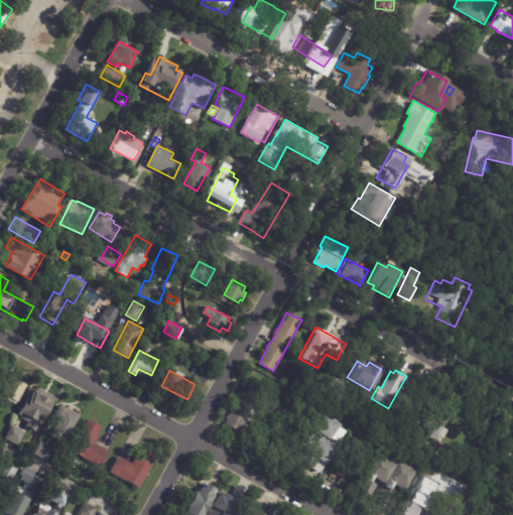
[(205,385),(198,381),(201,375),(209,379),(205,385)]
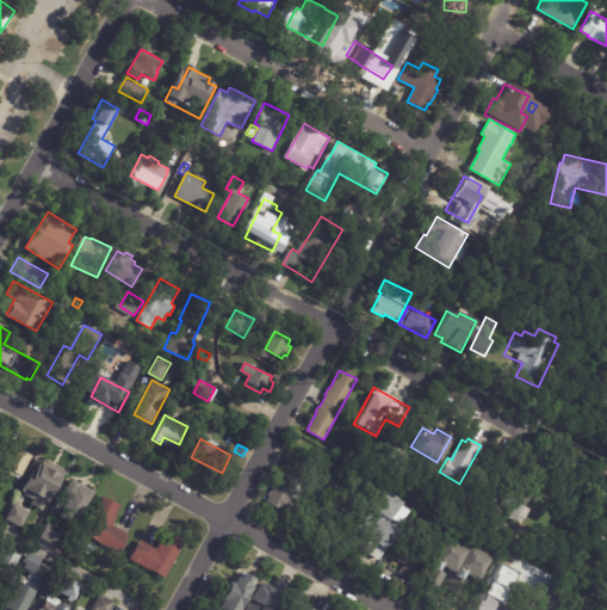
[(22,480),(7,472),(8,470),(6,469),(16,451),(19,454),(22,449),(33,456),(22,480)]
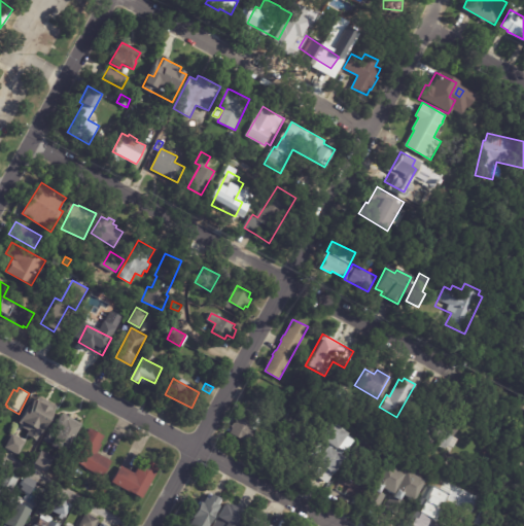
[(264,393),(253,415),(243,410),(254,388),(264,393)]
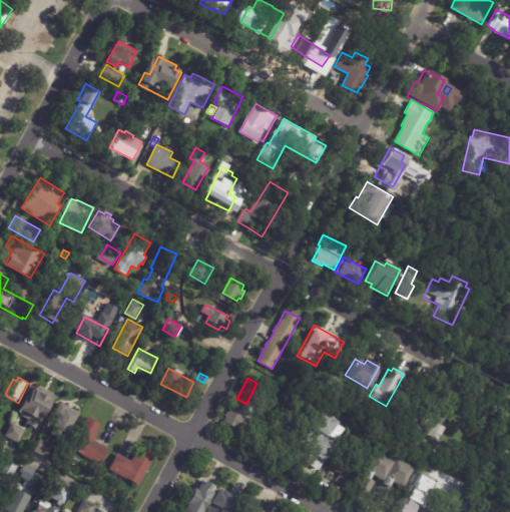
[(47,391),(57,396),(41,425),(38,423),(36,429),(26,423),(28,420),(17,413),(28,393),(30,395),(33,390),(35,391),(38,386),(47,391)]
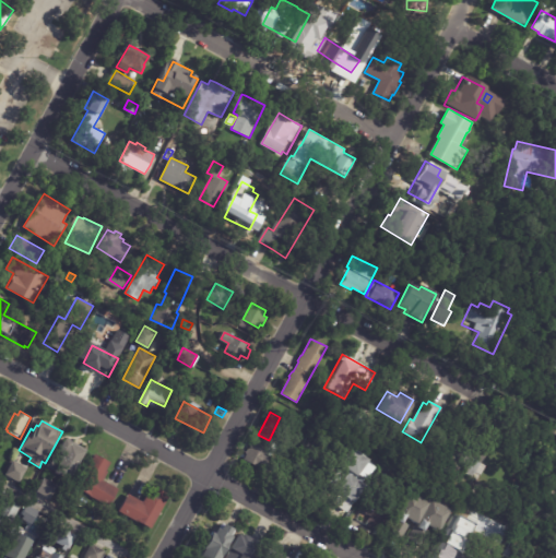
[(496,439),(474,478),(466,473),(469,467),(460,462),(453,473),(440,465),(458,435),(469,441),(476,428),(496,439)]
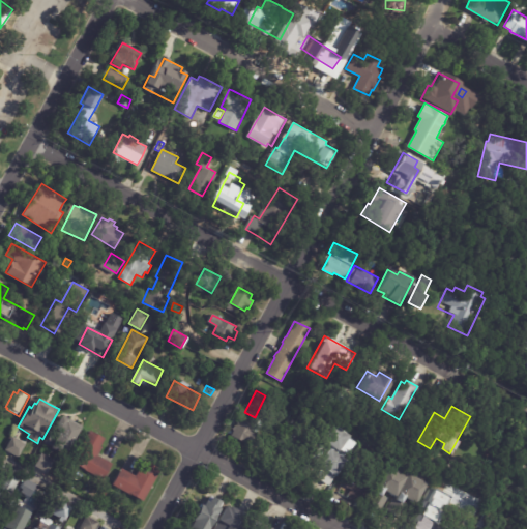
[(356,417),(359,411),(370,417),(366,423),(356,417)]
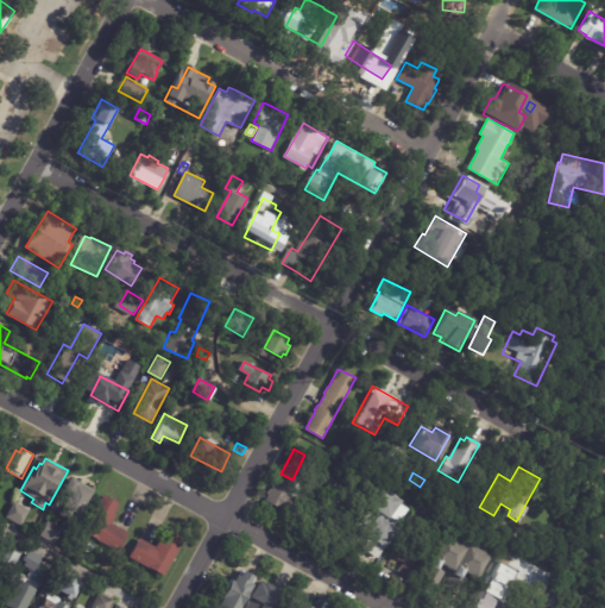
[(82,481),(96,489),(77,526),(56,514),(64,500),(58,496),(69,477),(77,482),(80,480),(82,481)]
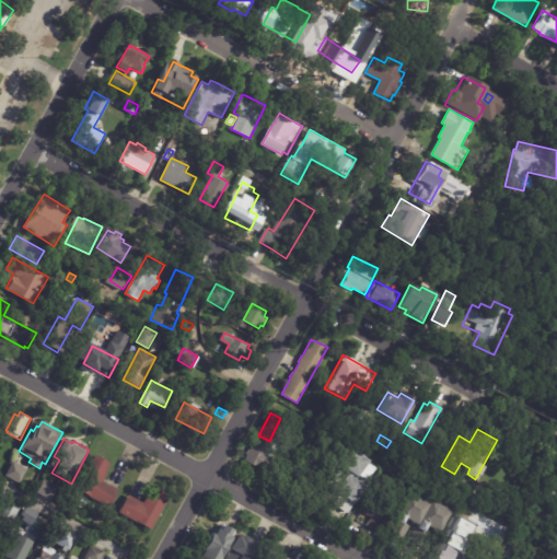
[(243,462),(246,454),(248,450),(250,450),(251,447),(250,445),(252,442),(254,443),(255,439),(266,444),(254,467),(243,462)]
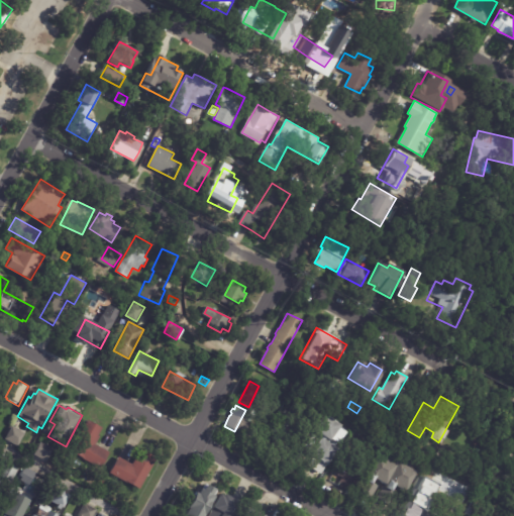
[(308,466),(314,456),(302,447),(312,433),(318,438),(320,434),(312,428),(323,413),(331,419),(332,418),(335,420),(334,422),(339,426),(338,427),(345,432),(337,444),(334,441),(330,445),(336,449),(325,463),(328,466),(321,475),(308,466)]
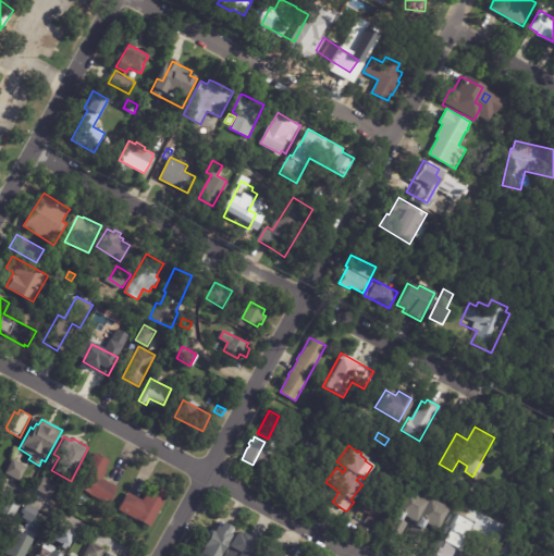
[(109,481),(120,486),(111,505),(77,486),(96,453),(111,461),(107,469),(109,470),(105,479),(109,481)]
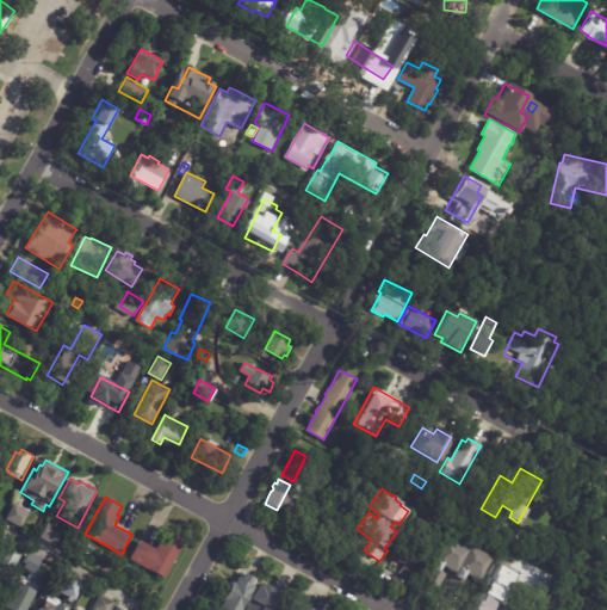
[(30,512),(22,528),(6,519),(14,504),(30,512)]
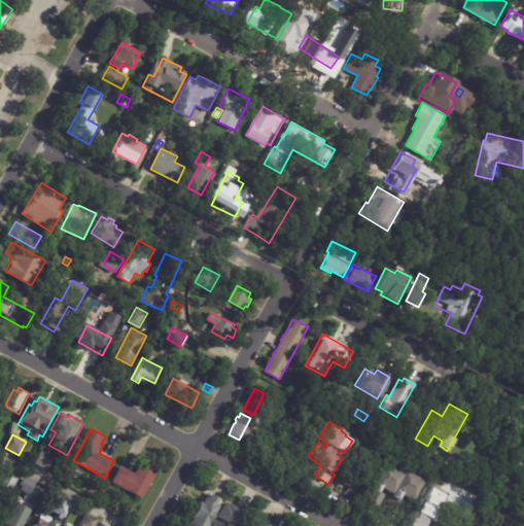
[(48,454),(51,456),(44,470),(31,463),(38,451),(42,453),(43,452),(48,454)]
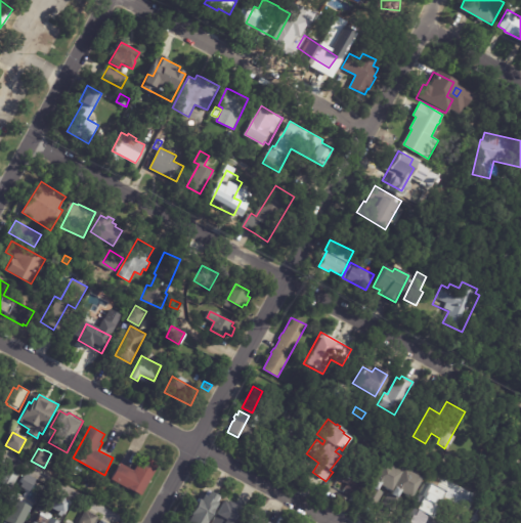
[(152,478),(142,495),(112,479),(121,463),(134,471),(138,462),(140,463),(143,459),(158,467),(152,478)]
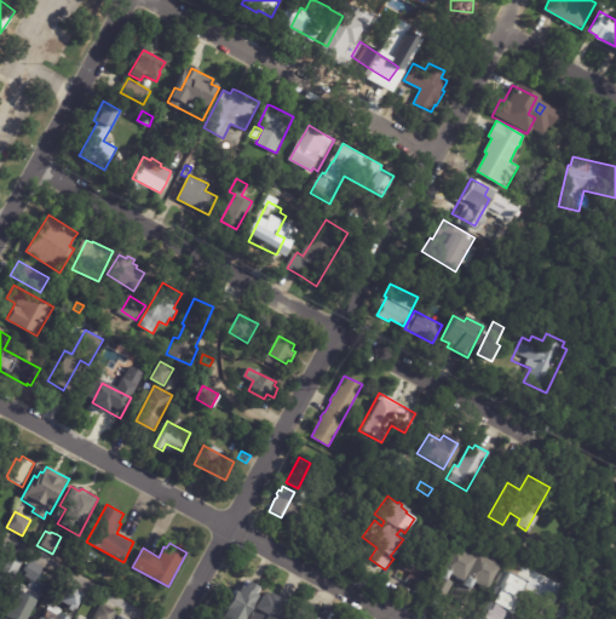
[(447,574),(444,579),(453,584),(445,599),(430,590),(437,578),(435,578),(452,548),(472,559),(459,582),(447,574)]
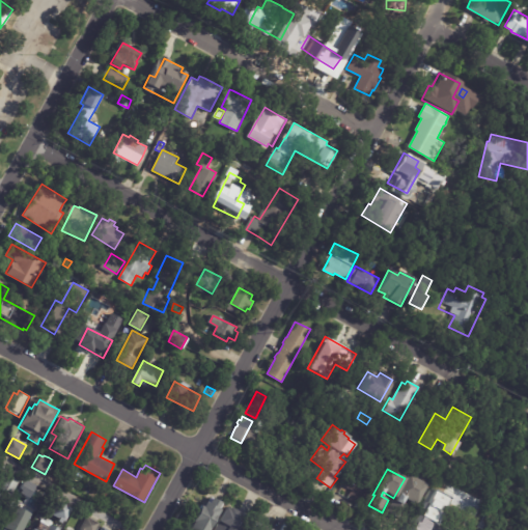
[(349,499),(351,497),(350,496),(353,491),(343,485),(352,471),(370,481),(357,504),(349,499)]
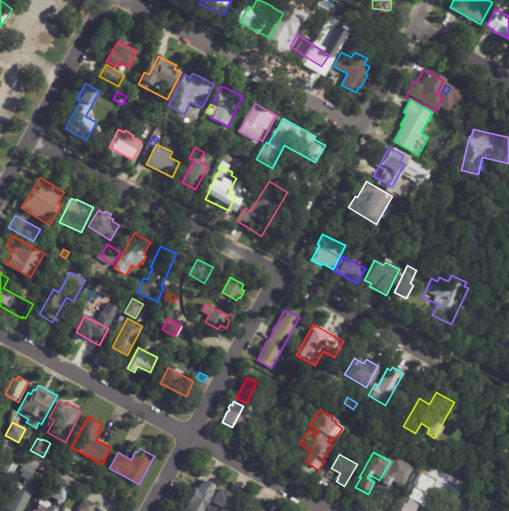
[(460,465),(457,459),(467,454),(470,460),(460,465)]
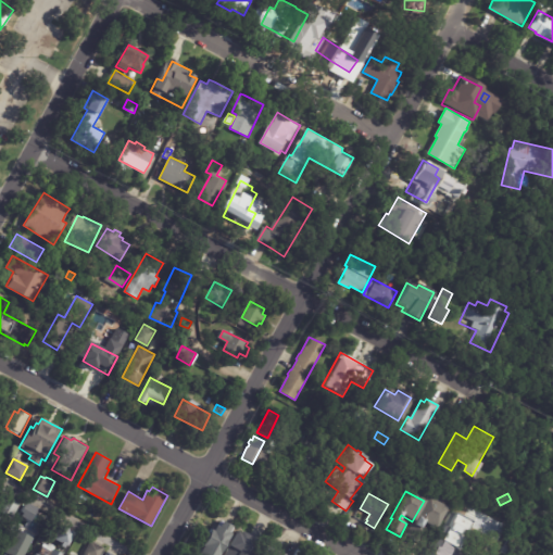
[(9,496),(21,503),(11,520),(5,518),(0,528),(0,504),(5,494),(9,496)]
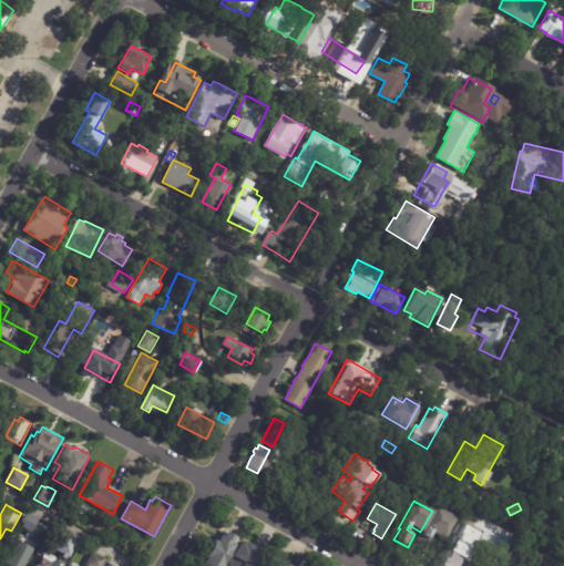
[(454,517),(442,539),(430,533),(427,539),(421,536),(436,507),(454,517)]
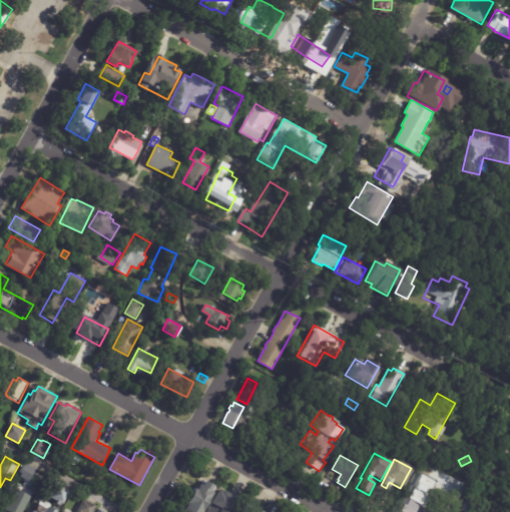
[(31,470),(45,477),(38,490),(19,481),(26,468),(31,470)]
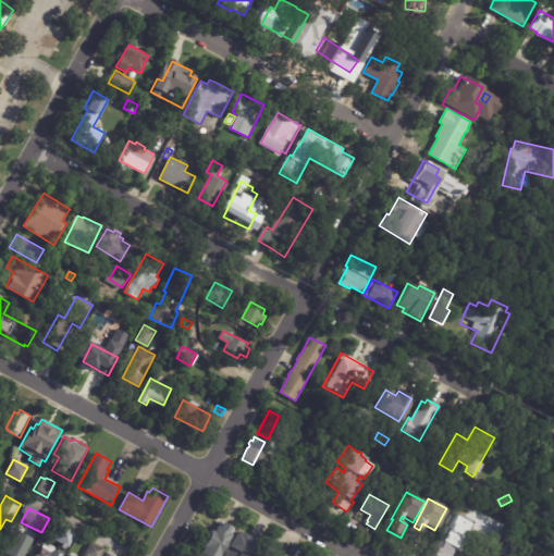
[(111,513),(117,515),(113,521),(108,519),(111,513)]
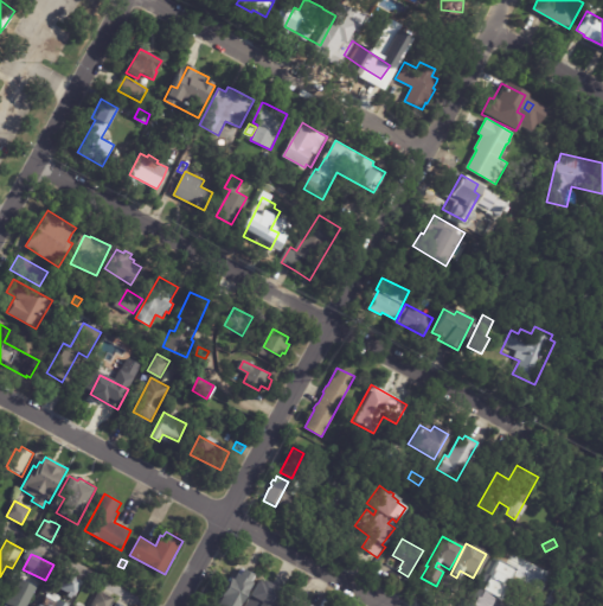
[(243,568),(256,575),(238,605),(213,605),(219,597),(218,595),(228,579),(231,580),(235,574),(237,575),(242,568),(243,568)]
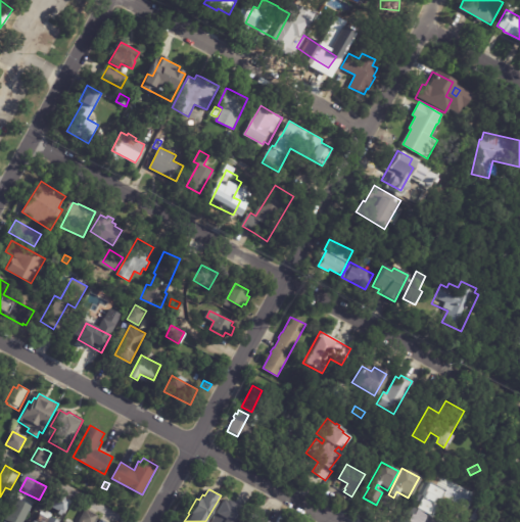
[(73,499),(64,513),(63,512),(61,515),(57,513),(59,510),(51,506),(59,491),(73,499)]
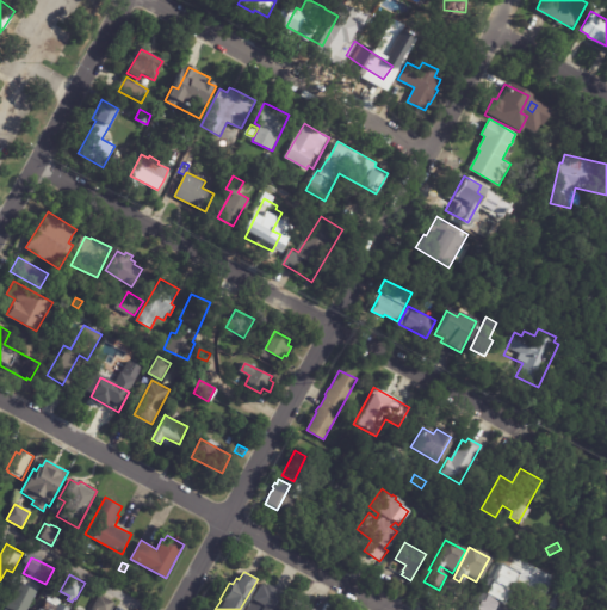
[(513,602),(508,609),(471,609),(489,578),(509,590),(506,598),(513,602)]
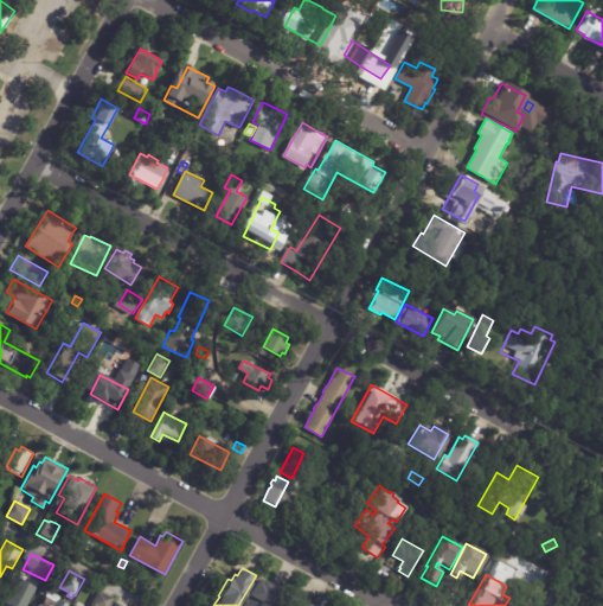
[(21,581),(34,588),(25,605),(2,605),(4,605),(2,604),(17,578),(21,581)]
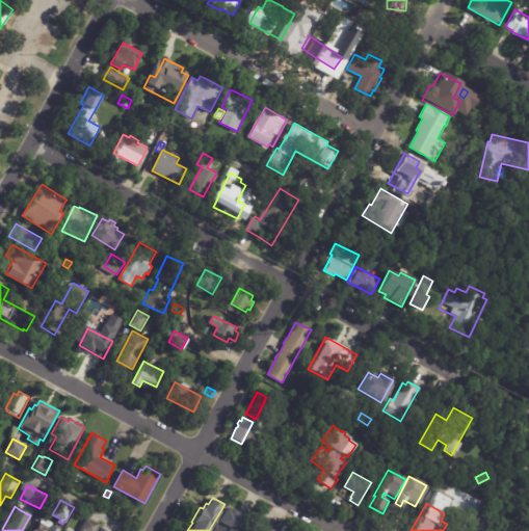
[(240,512),(252,520),(244,530),(215,530),(219,524),(218,523),(228,506),(240,512)]
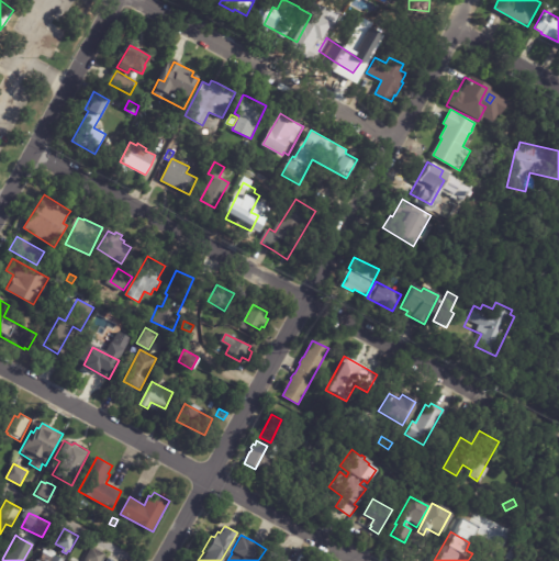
[(512,560),(507,558),(514,546),(527,553),(522,560),(512,560)]
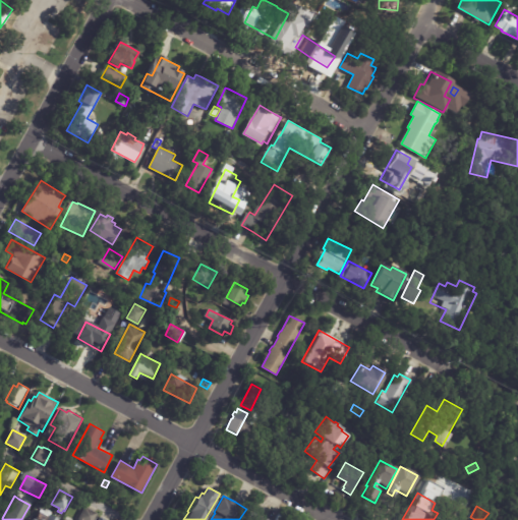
[(30,519),(32,518),(35,519),(42,507),(46,509),(47,507),(55,510),(53,514),(60,518),(58,519),(30,519)]
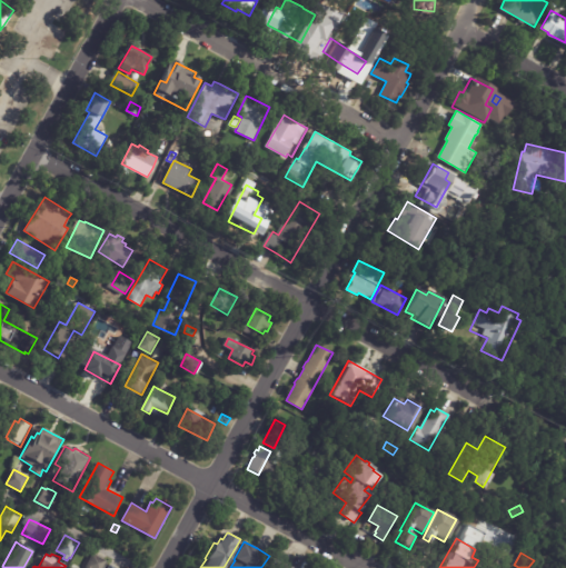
[(96,555),(108,560),(103,567),(69,567),(71,566),(75,567),(86,567),(87,567),(86,567),(93,554),(96,555)]
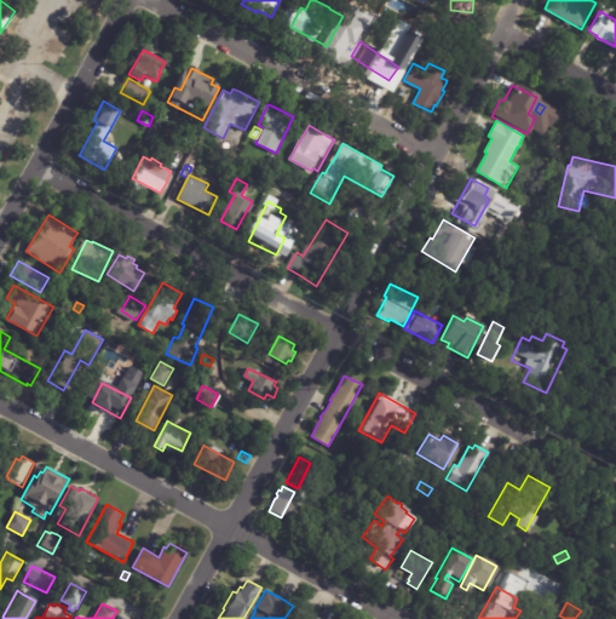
[(301,609),(315,617),(312,618),(294,618),(300,608),(301,609)]
